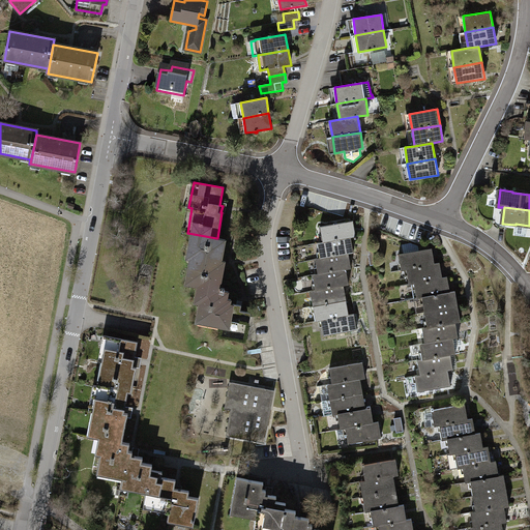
[(320,227),(323,242),(351,237),(356,236),(353,221),(320,227)]
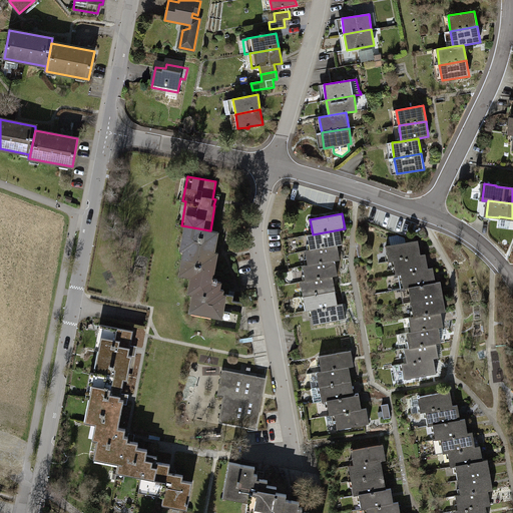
[(191,277),(217,282),(217,279),(213,279),(219,248),(215,247),(218,231),(210,230),(209,230),(187,226),(182,250),(188,251),(184,276),(191,277)]
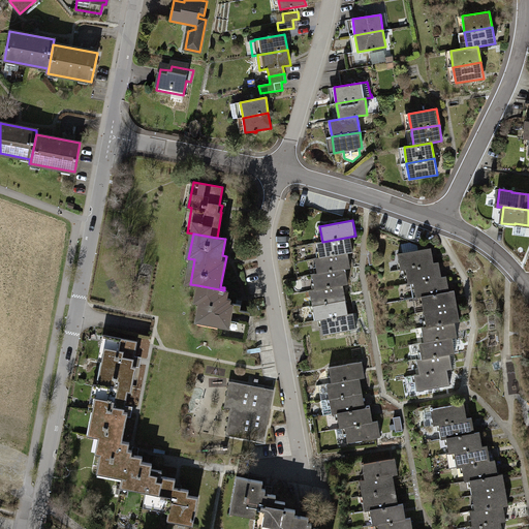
[(352,251),(350,237),(322,242),(317,243),(320,257),(348,252),(352,251)]
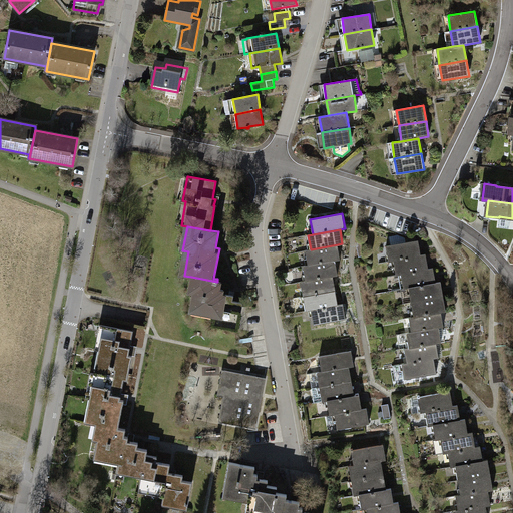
[(389,262),(394,261),(421,255),(418,240),(386,246),(389,262)]
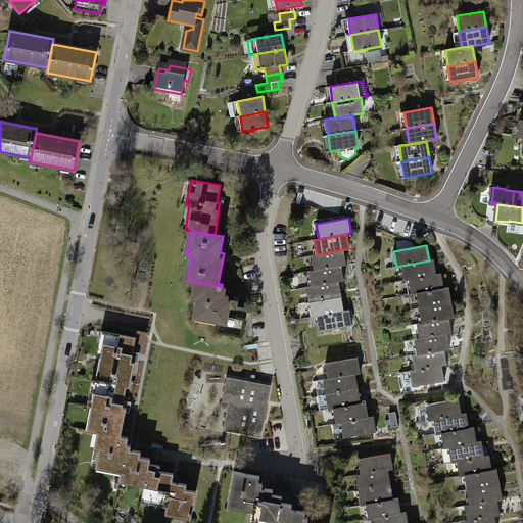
[(311,255),(314,271),(341,266),(346,265),(344,249),(317,254),(311,255)]
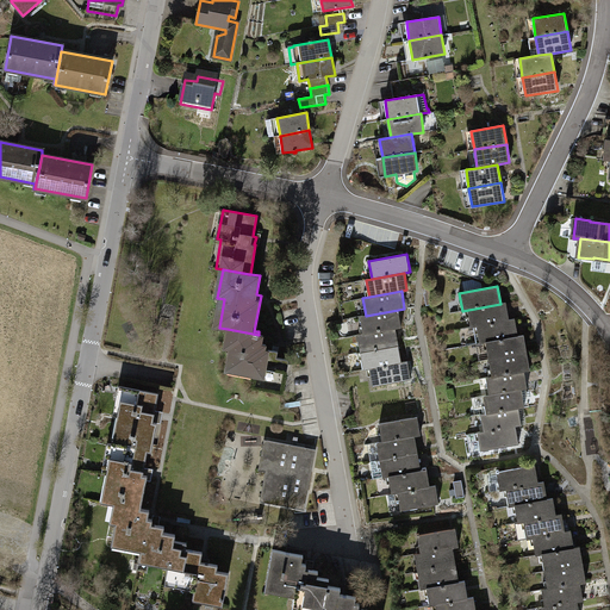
[(471,327),(477,325),(509,319),(506,303),(500,304),(468,310),(471,327)]
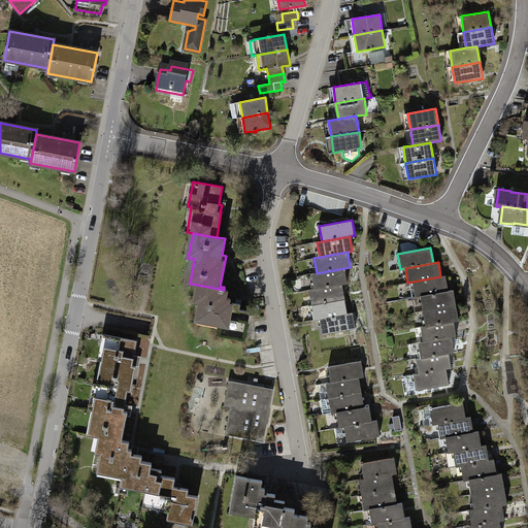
[(311,273),(315,289),(342,284),(348,283),(344,268),(317,273),(311,273)]
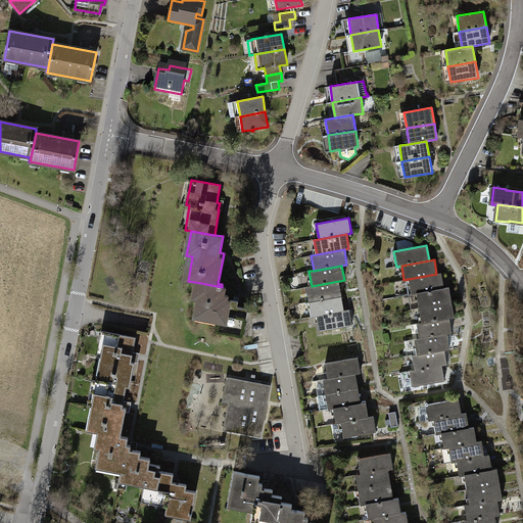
[(412,294),(417,293),(444,288),(441,274),(436,274),(409,279),(412,294)]
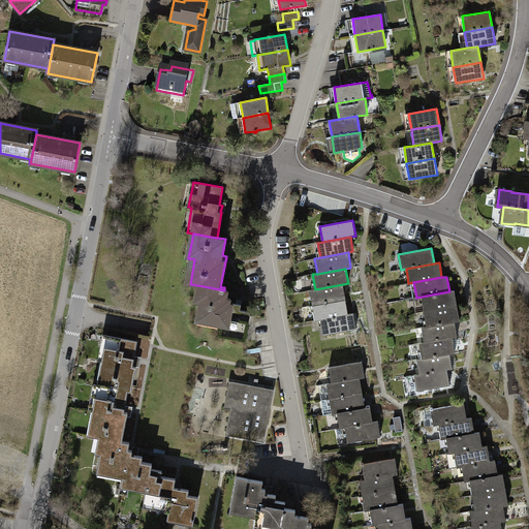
[(310,290),(312,306),(346,300),(343,284),(315,289),(310,290)]
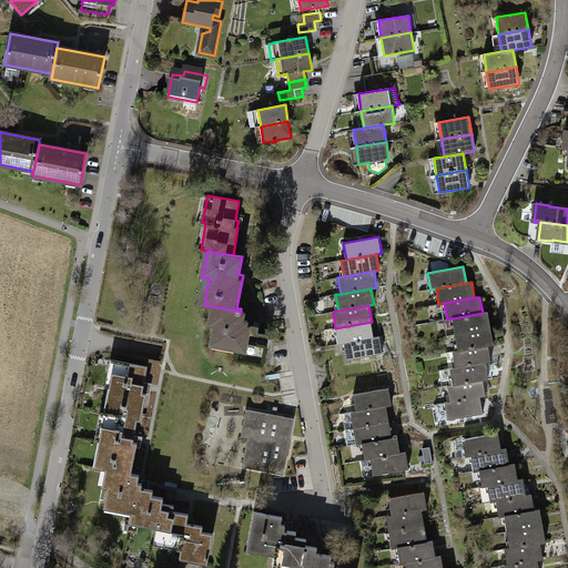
[(264,359),(269,335),(257,333),(259,327),(252,326),(253,322),(244,320),(245,313),(241,312),(212,306),(209,324),(213,325),(211,341),(237,345),(236,355),(264,359)]
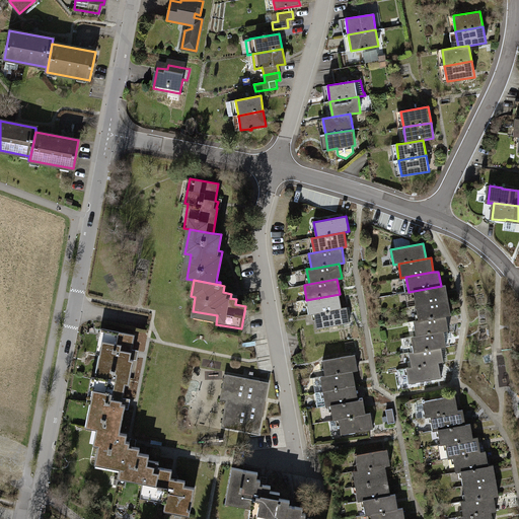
[(414,291),(416,306),(448,300),(446,285),(441,286),(414,291)]
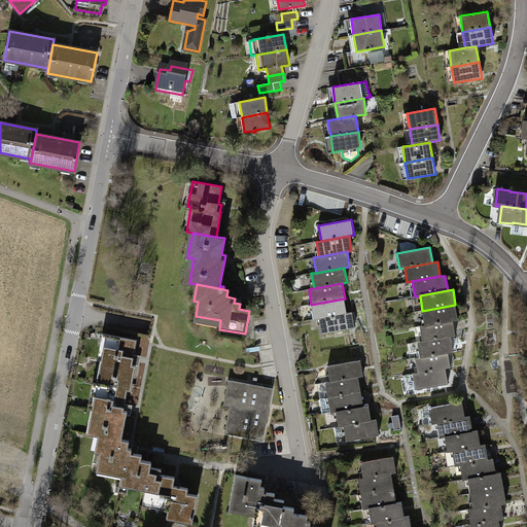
[(314,319),(319,318),(347,313),(345,299),(311,305),(314,319)]
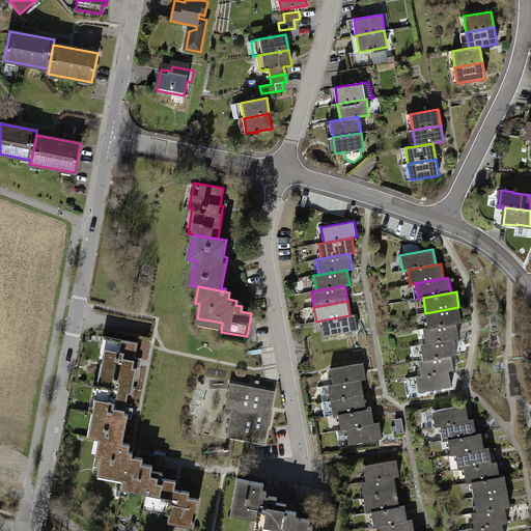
[(425,313),(428,328),(456,323),(462,322),(458,307),(425,313)]
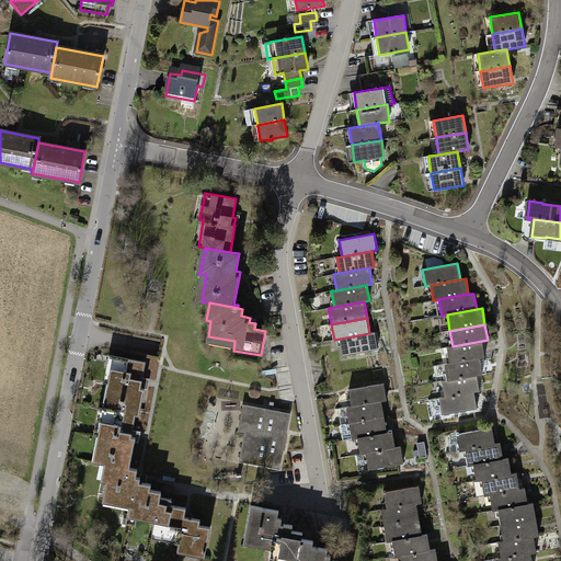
[(375,332),(369,333),(340,339),(343,355),(378,348),(375,332)]
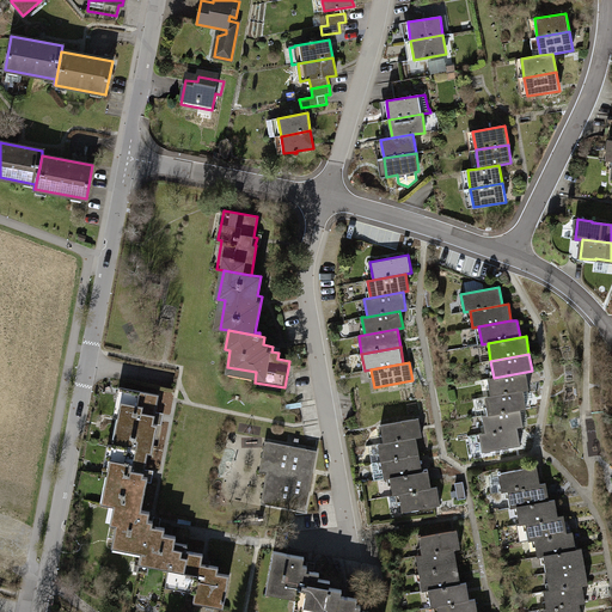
[(488,379),(490,396),(524,391),(528,390),(526,372),(494,378),(488,379)]
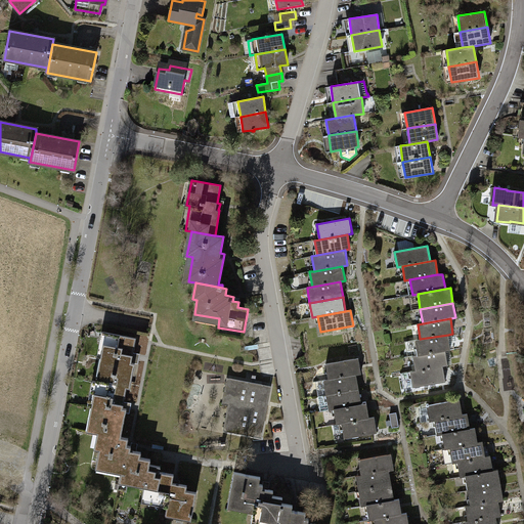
[(136,338),(106,333),(101,357),(105,358),(101,382),(97,382),(127,388),(130,389),(135,363),(134,363),(135,356),(133,355),(136,338)]
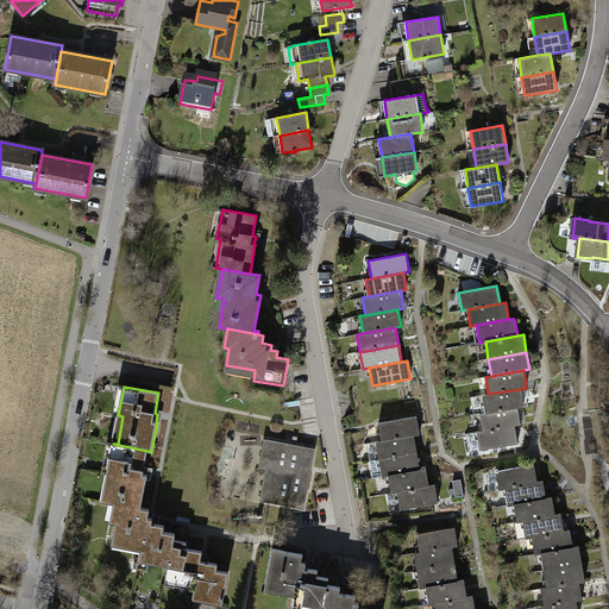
[(483,395),(485,413),(519,407),(523,406),(521,389),(488,394),(483,395)]
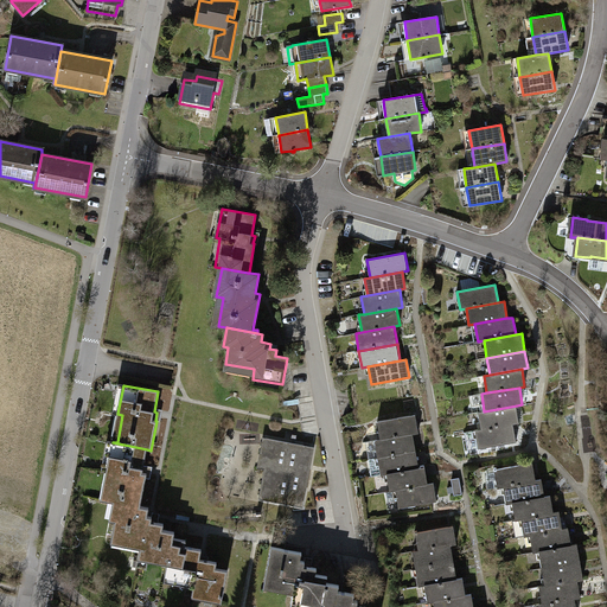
[(478,413),(481,429),(513,425),(519,423),(517,406),(484,411),(478,413)]
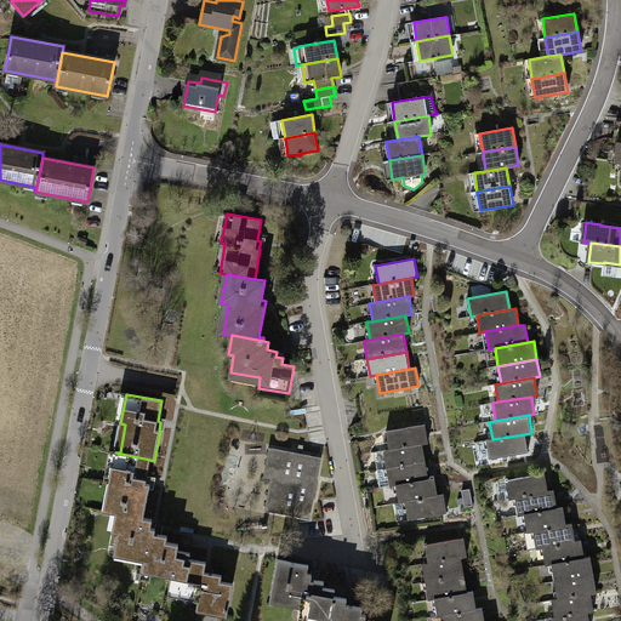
[(386,432),(389,449),(422,444),(428,443),(425,425),(386,432)]
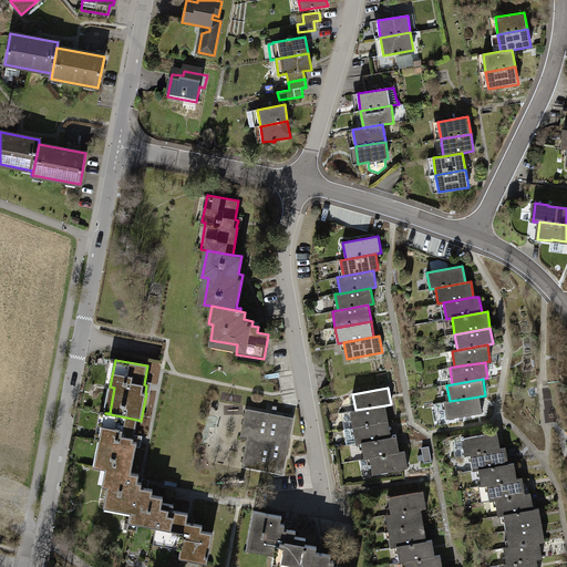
[(483,413),(480,397),(450,401),(444,402),(447,419),(483,413)]
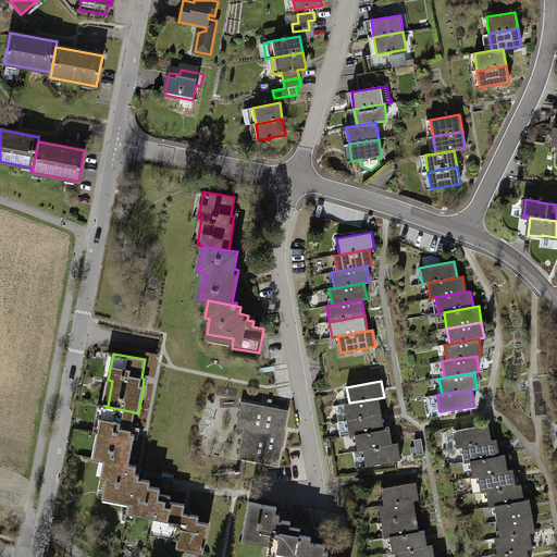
[(344,404),(346,420),(382,413),(379,398),(349,403),(344,404)]
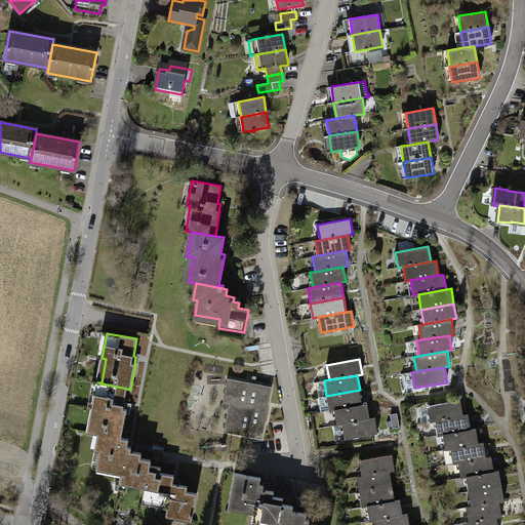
[(263,386),(230,378),(225,405),(231,406),(264,412),(269,387),(263,386)]
